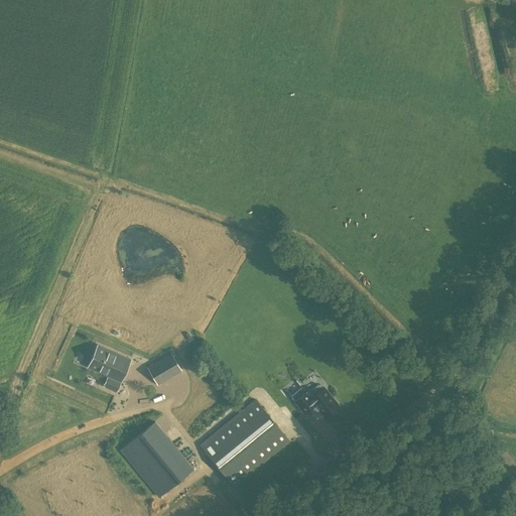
[(102,386),(116,392),(130,359),(97,344),(87,367),(107,376),(102,386)]
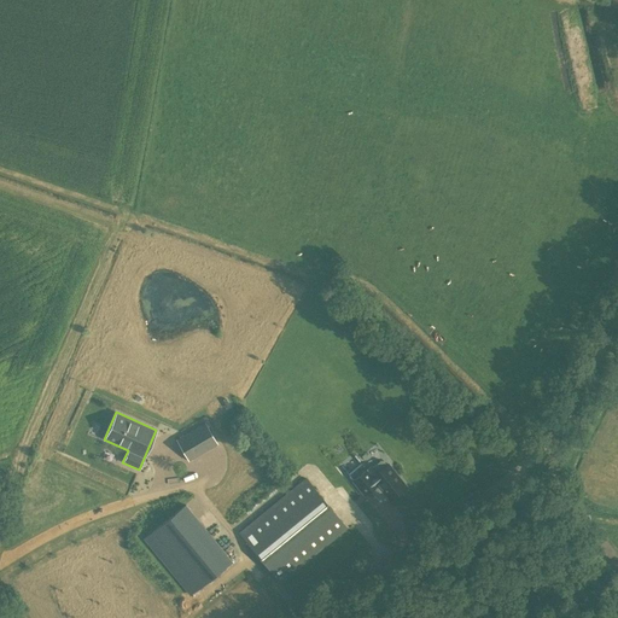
[(176,439),(188,459),(217,442),(205,423),(176,439)]
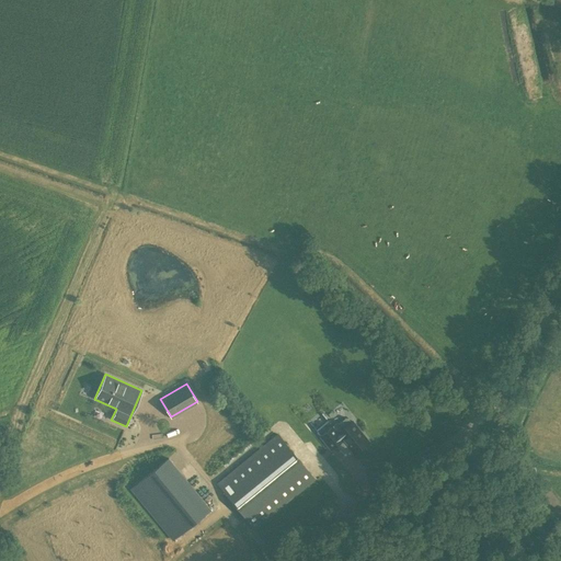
[(329,449),(342,438),(353,453),(368,442),(352,421),(351,422),(347,418),(345,418),(340,422),(340,425),(342,428),(336,433),(331,426),(319,436),(329,449)]
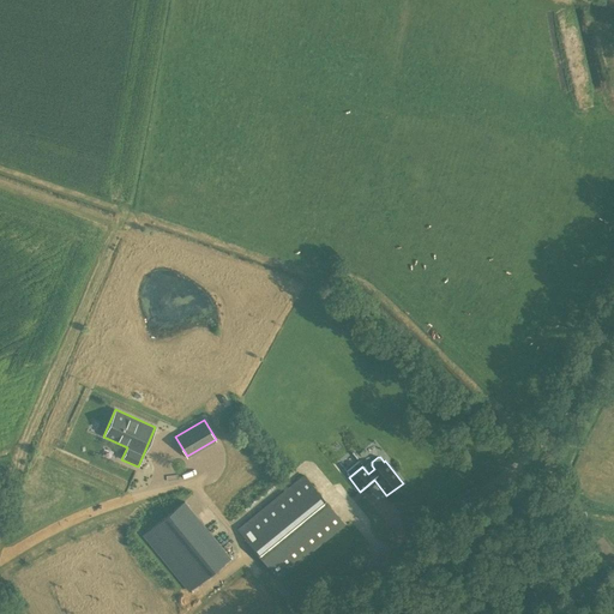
[(305,475),(238,529),(278,578),(344,524),(305,475)]
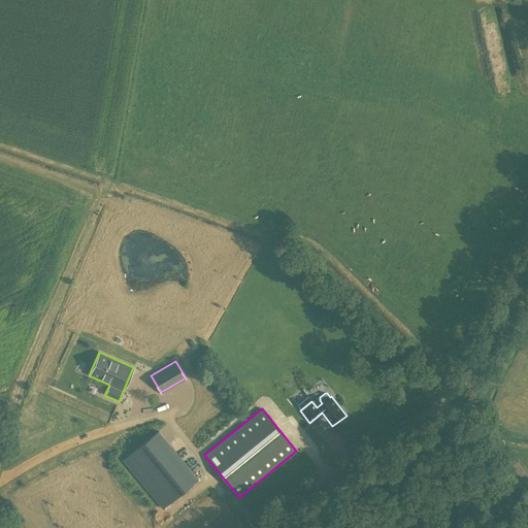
[(123,460),(162,508),(199,480),(158,430),(123,460)]
